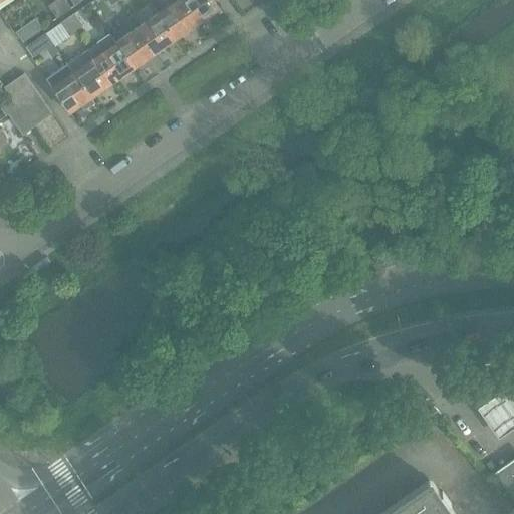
[(55,19),(65,13),(56,0),(47,7),(55,19)]
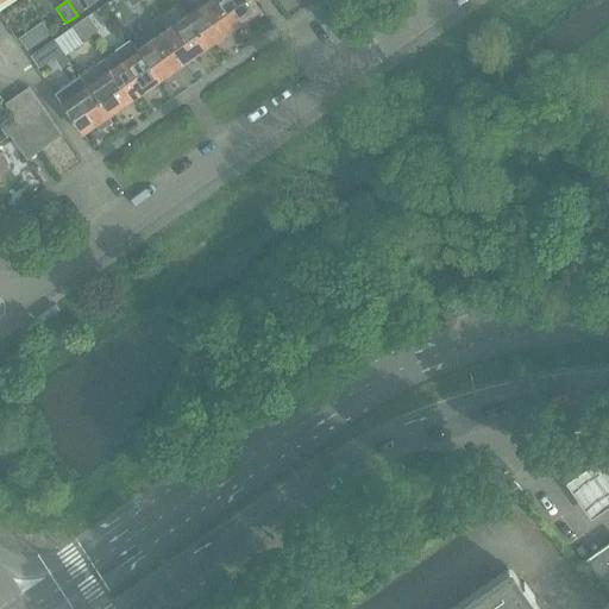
[(67,0),(77,16),(83,11),(76,0),(67,0)]
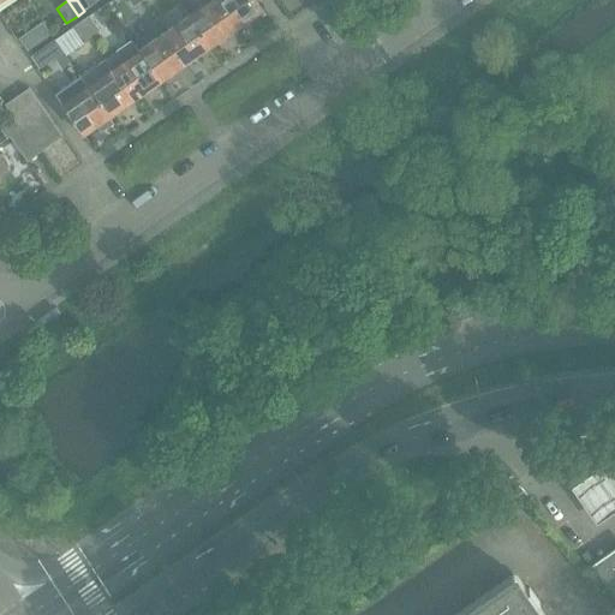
[(239,29),(219,0),(197,0),(202,7),(191,15),(214,46),(239,29)]
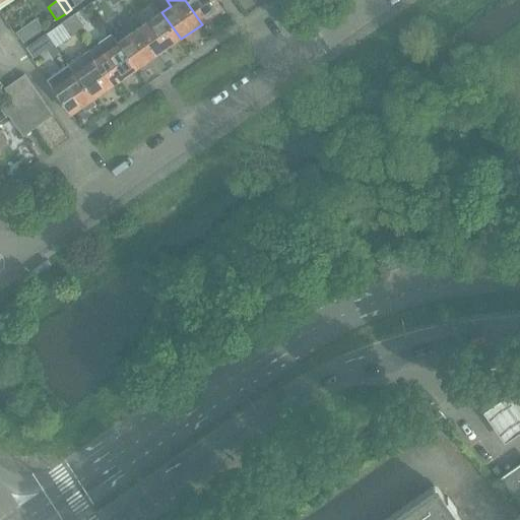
[(185,0),(202,24),(223,9),(217,0),(185,0)]
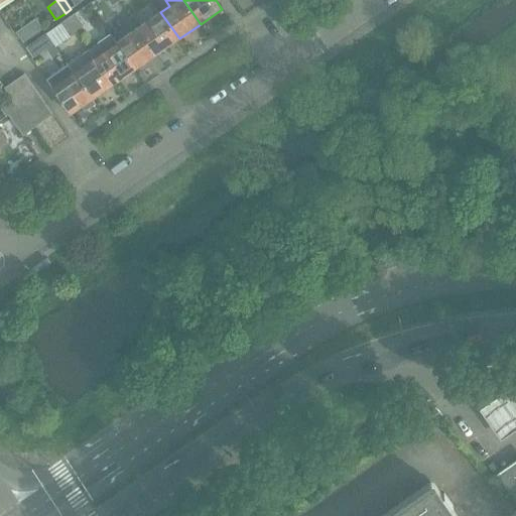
[(157,53),(179,38),(160,12),(139,27),(157,53)]
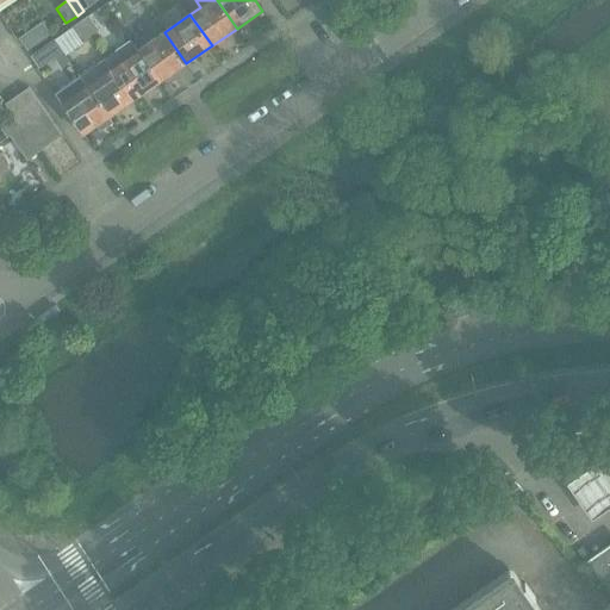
[(81,22),(91,36),(98,31),(88,17),(81,22)]
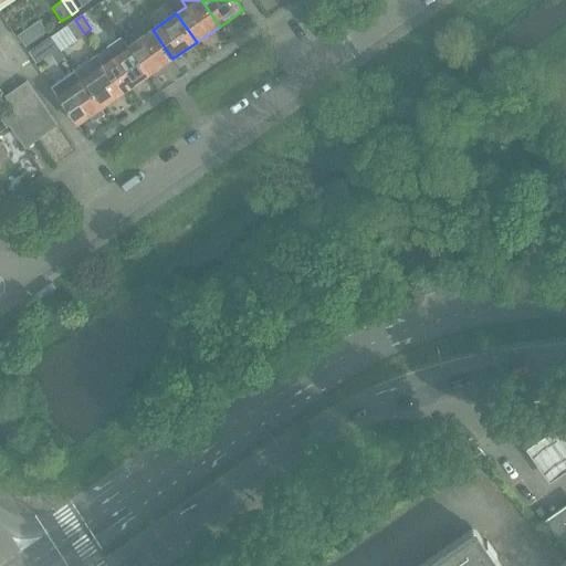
[(25,46),(48,31),(40,20),(18,35),(25,46)]
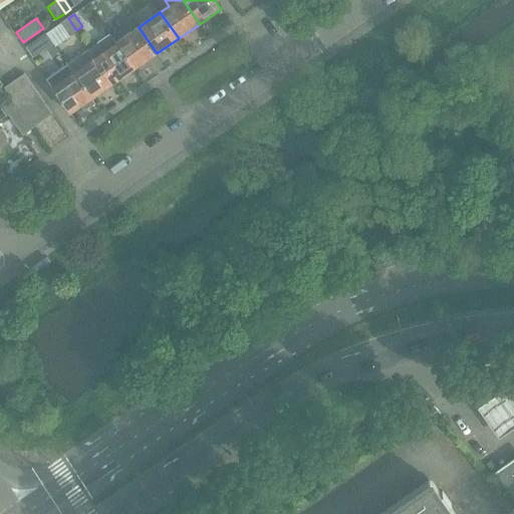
[(68,36),(76,30),(68,18),(47,32),(54,43),(53,43),(55,46),(68,37),(68,36)]
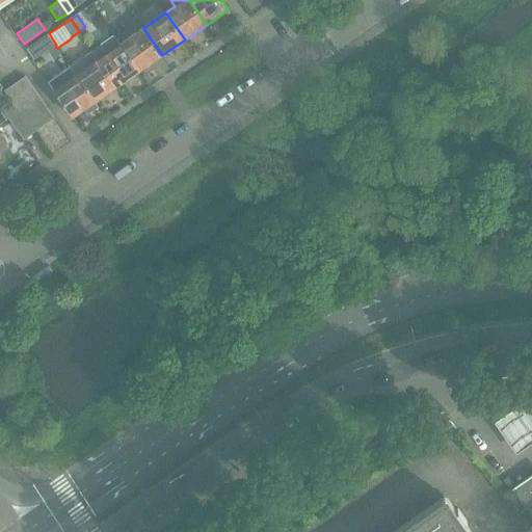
[(140,71),(162,55),(143,28),(122,44),(140,71)]
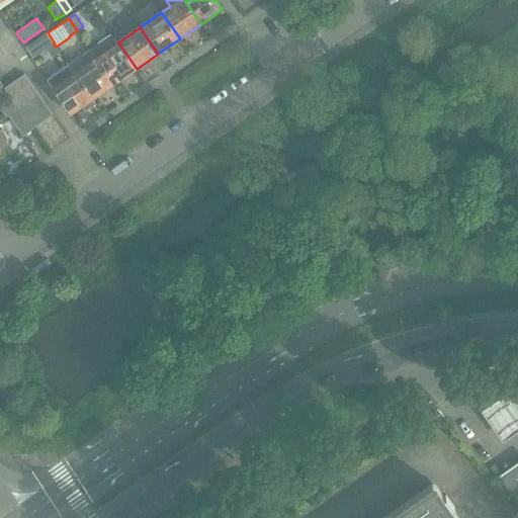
[(33,58),(54,44),(55,44),(48,32),(26,48),(33,58)]
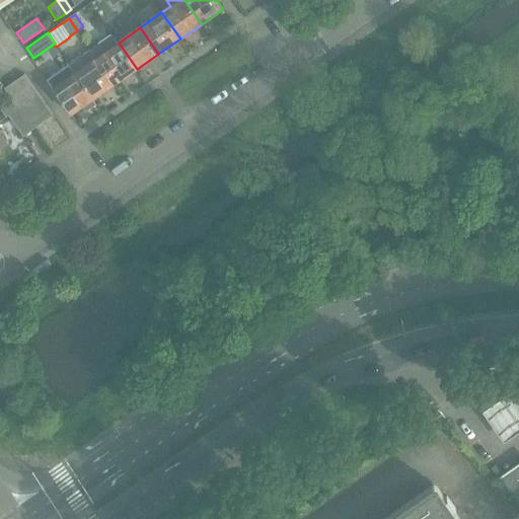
[(137,69),(119,43),(118,43),(112,33),(90,49),(115,84),(137,69)]
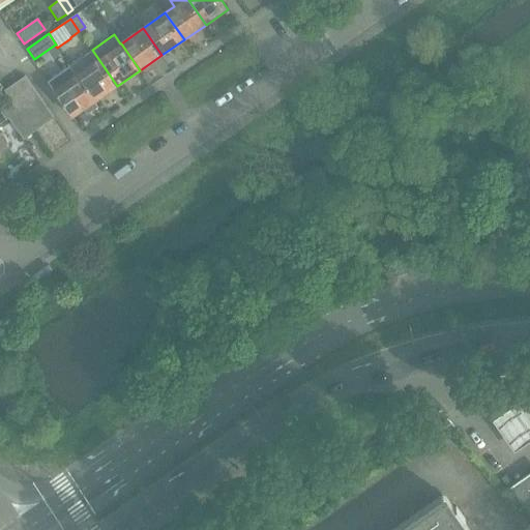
[(95,101),(117,86),(92,50),(70,65),(95,101)]
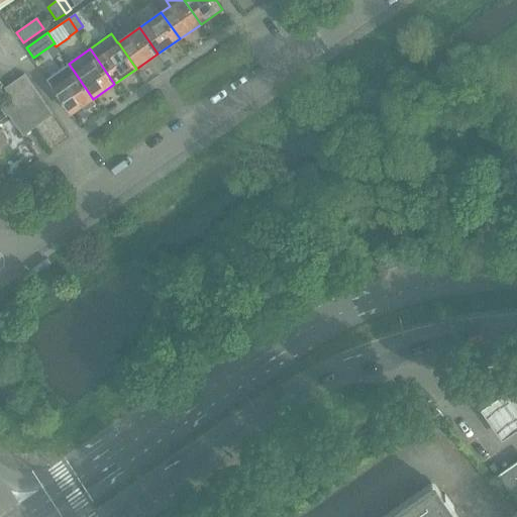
[(71,114),(93,99),(69,64),(46,79),(71,114)]
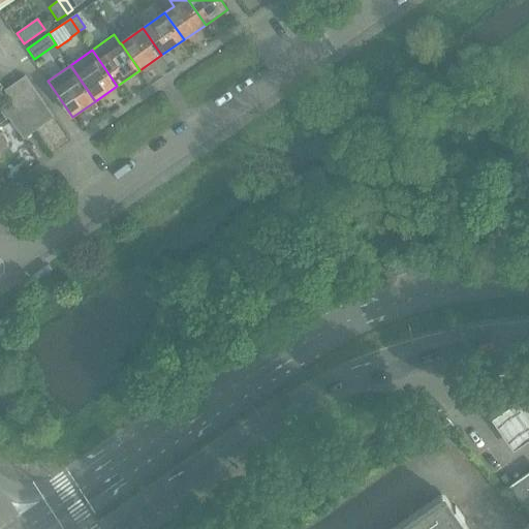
[(30,103),(40,96),(26,75),(16,83),(30,103)]
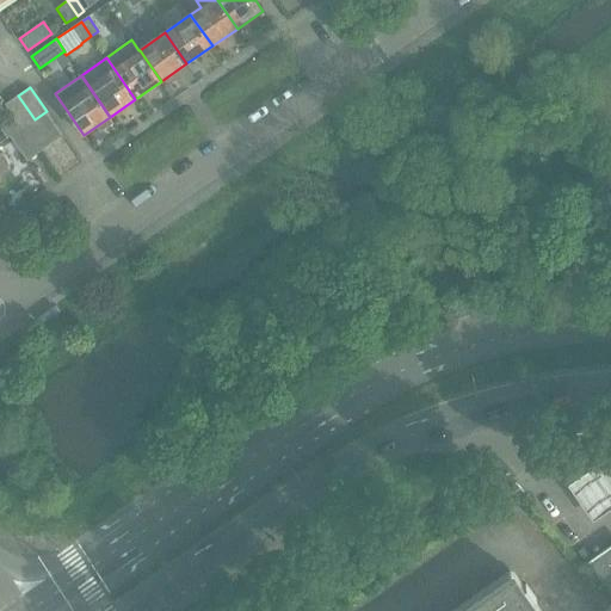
[(23,128),(35,119),(18,96),(6,104),(17,118),(23,128)]
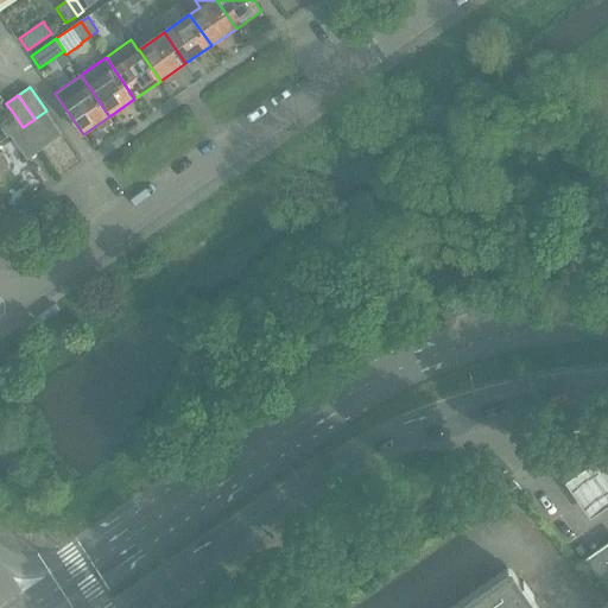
[(35,119),(51,144),(63,134),(46,111),(35,119)]
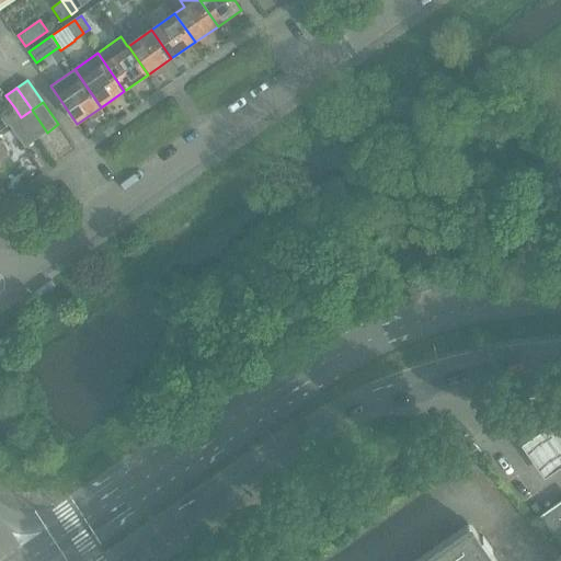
[(10,125),(21,117),(15,109),(1,118),(8,127),(10,125)]
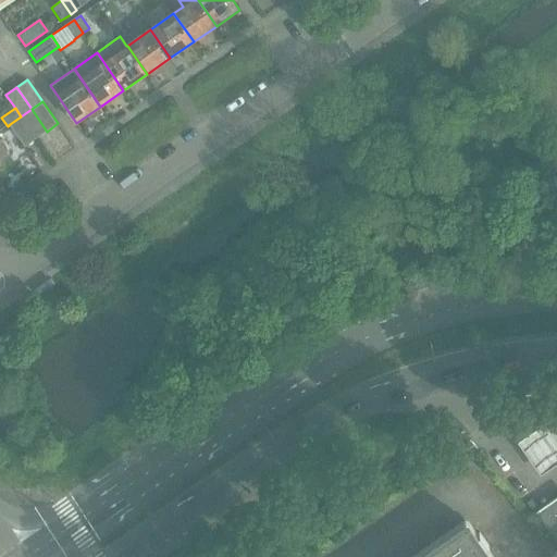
[(37,138),(47,132),(32,109),(21,116),(37,138)]
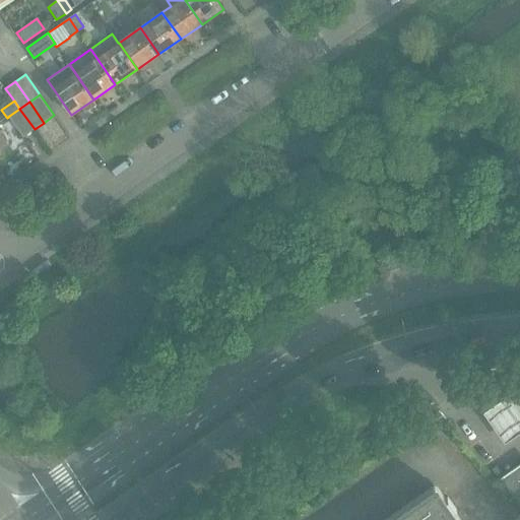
[(24,136),(35,129),(19,109),(9,116),(24,136)]
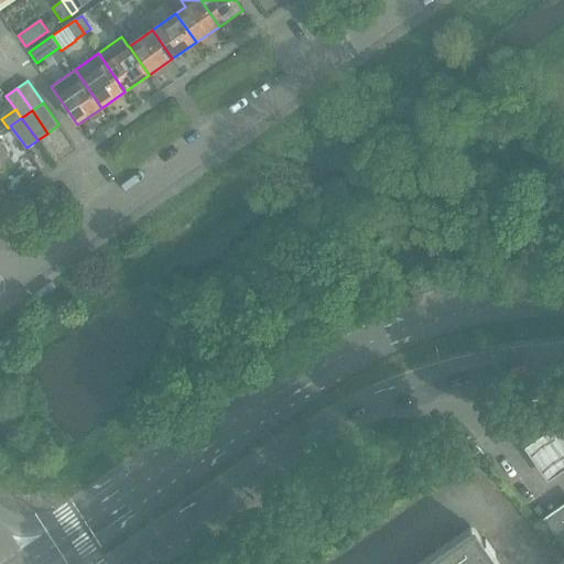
[(0,142),(0,165),(2,164),(2,163),(10,158),(0,142)]
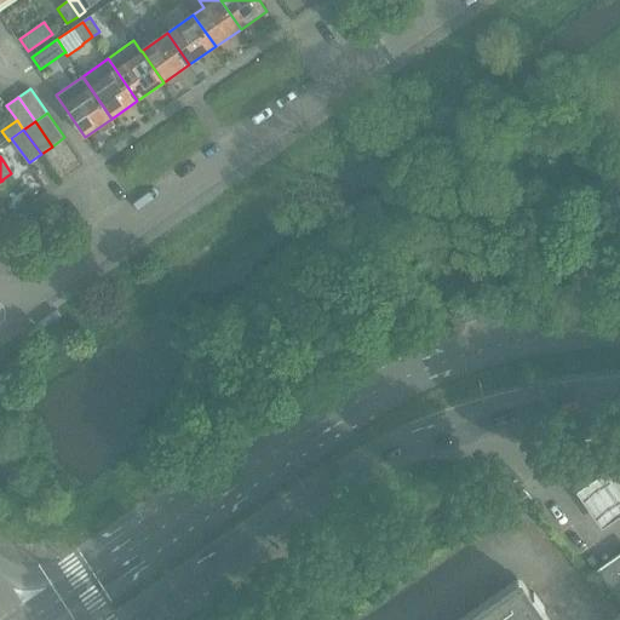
[(56,314),(36,327),(40,333),(61,319),(56,314)]
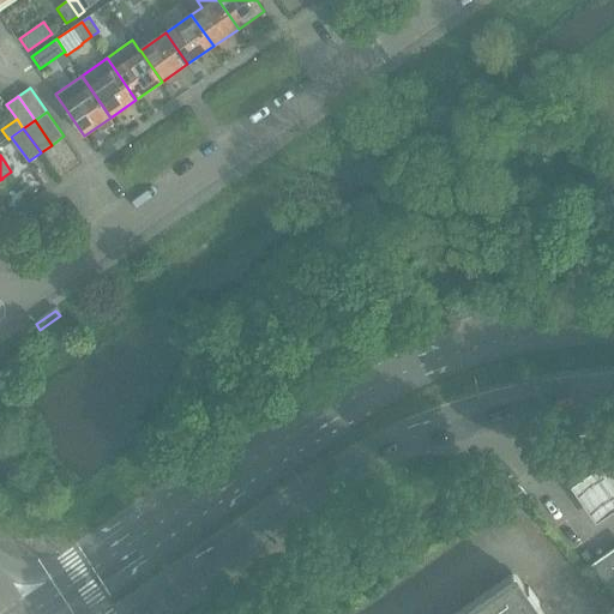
[(613,458),(572,487),(597,524),(613,511),(613,458)]
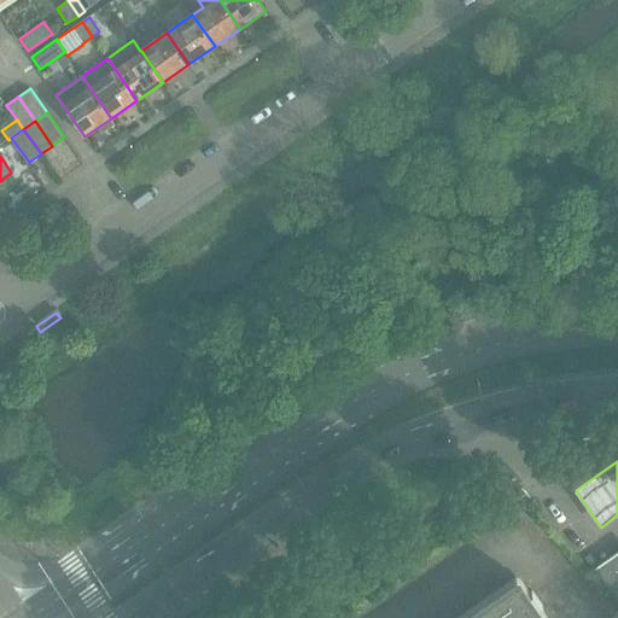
[(617,601),(617,552),(595,567),(617,601)]
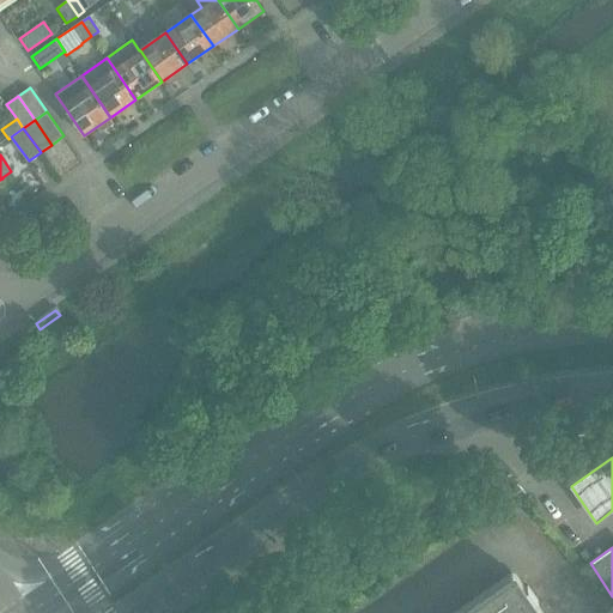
[(545,612),(517,572),(457,612),(545,612)]
